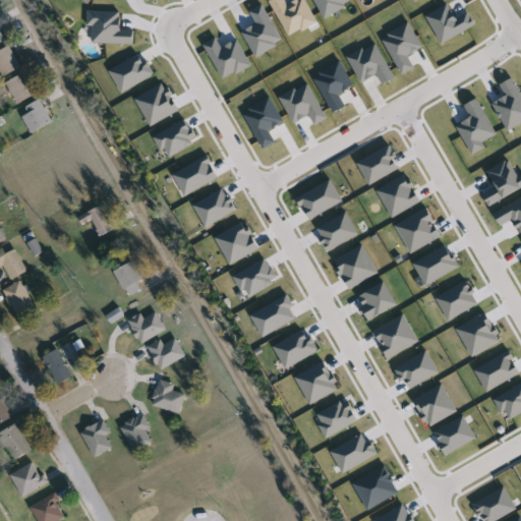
[(3,78),(0,72),(0,52),(10,47),(21,68),(3,78)]
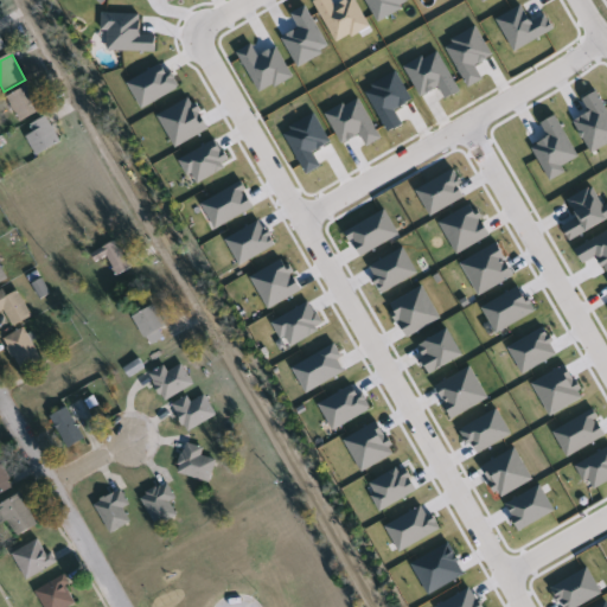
[(24,123),(7,98),(27,85),(44,110),(24,123)]
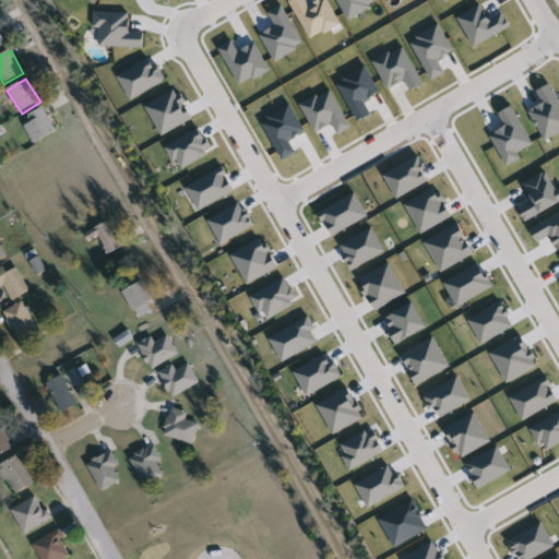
[(23,117),(47,109),(56,134),(32,142),(23,117)]
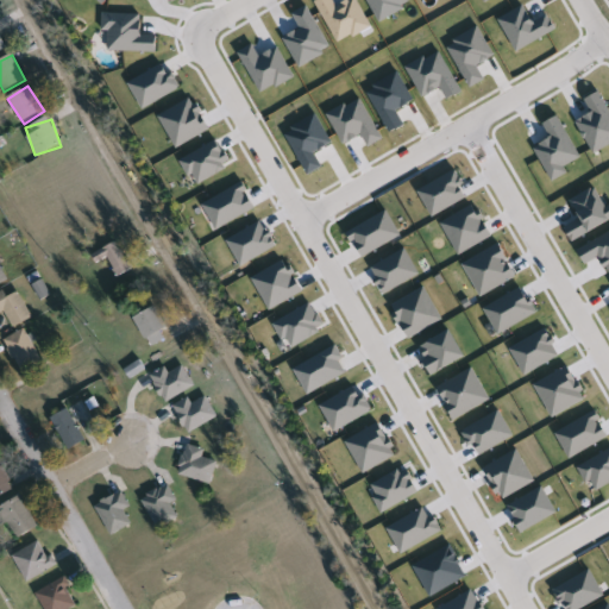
[(99,264),(94,256),(117,243),(132,269),(119,277),(108,258),(99,264)]
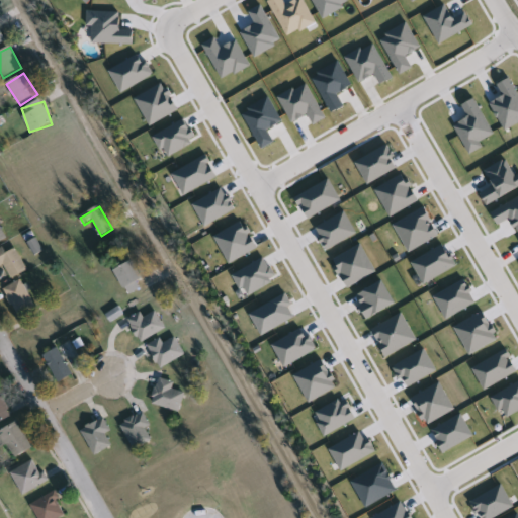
[(0,243),(0,225),(8,239),(0,243)]
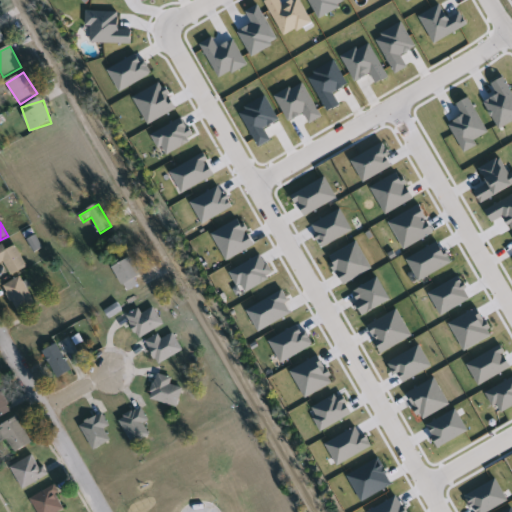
[(16,245),(28,267),(13,276),(5,262),(0,264),(0,246),(4,244),(7,250),(16,245)]
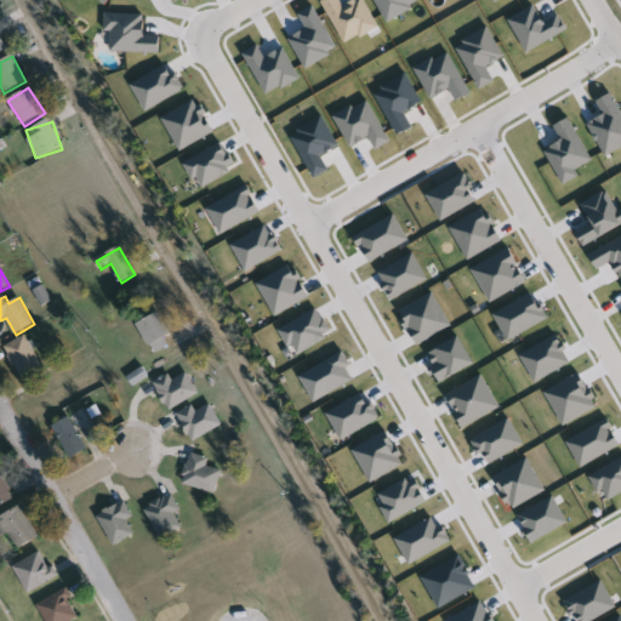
[(172,331),(164,340),(167,345),(158,353),(136,329),(155,312),(172,331)]
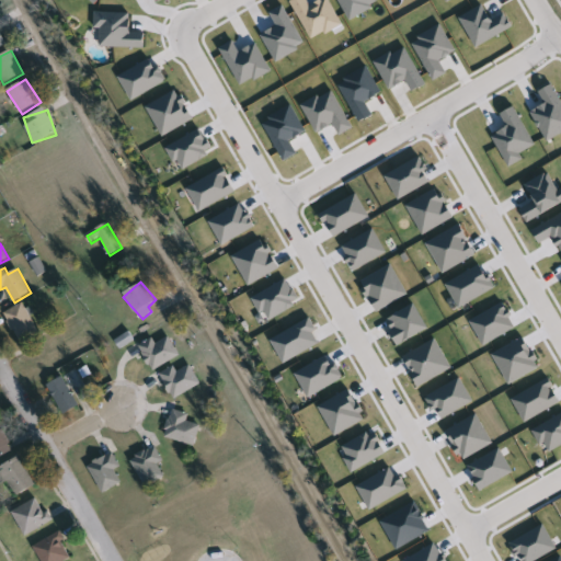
[(22,345),(6,313),(24,304),(41,335),(22,345)]
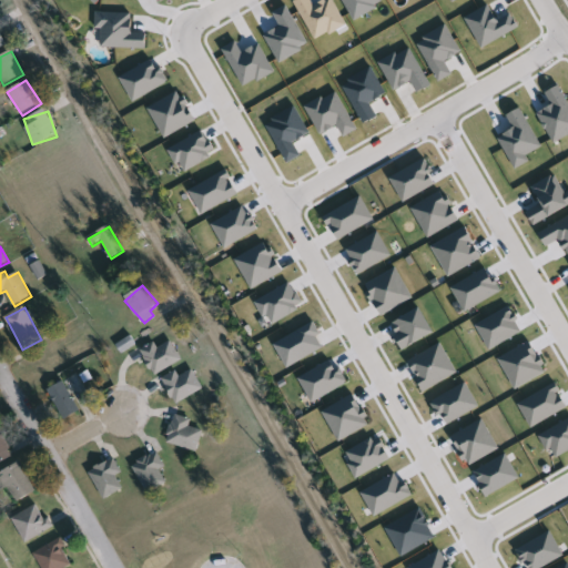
[(154,375),(143,348),(156,343),(159,347),(173,342),(182,363),(154,375)]
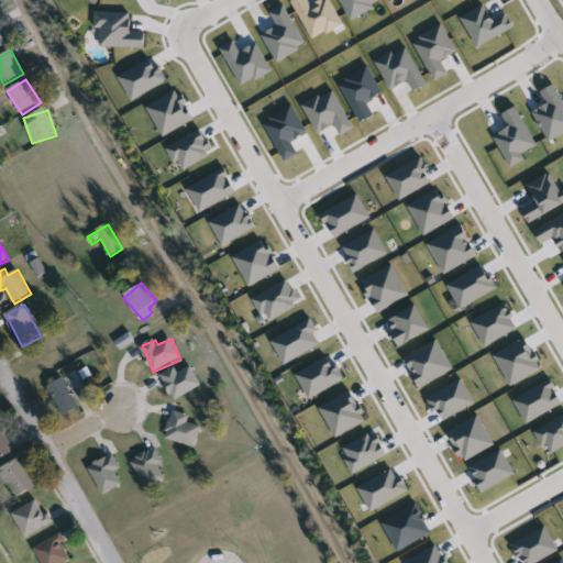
[(176,367),(179,374),(191,366),(202,385),(176,401),(161,376),(176,367)]
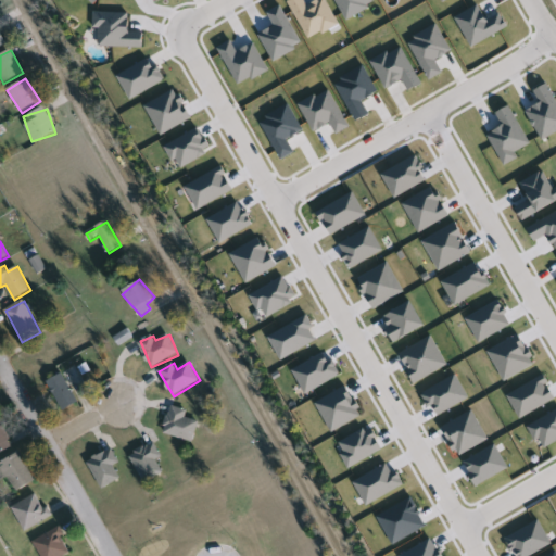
[(62,411),(49,380),(65,374),(78,404),(62,411)]
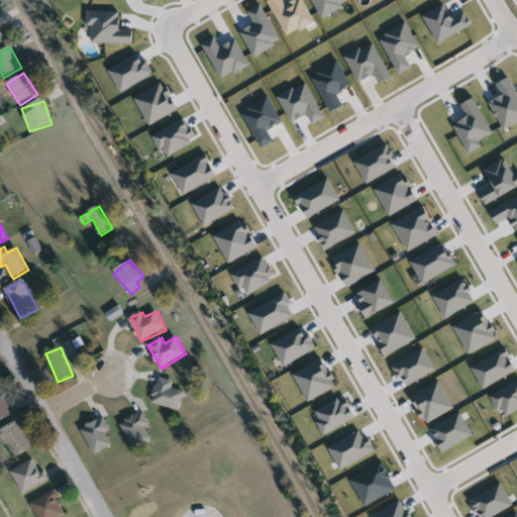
[(175,383),(174,389),(185,392),(180,411),(152,403),(160,378),(175,383)]
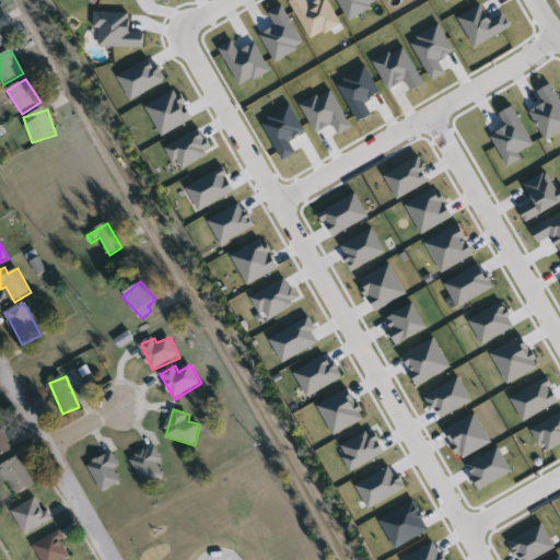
[(0,423),(14,450),(0,457),(0,423)]
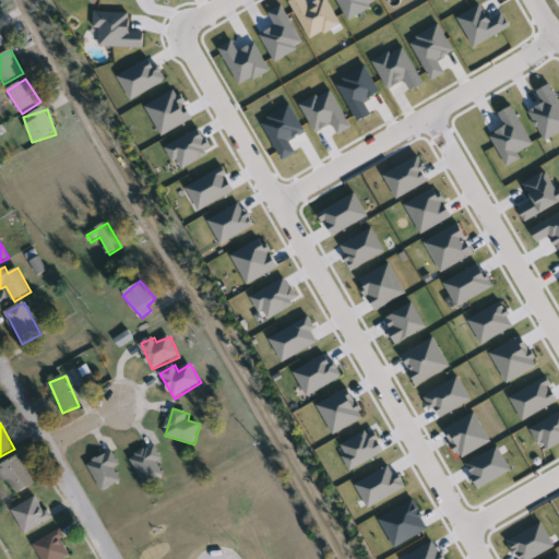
[(165,475),(147,486),(131,460),(155,444),(164,459),(157,463),(165,475)]
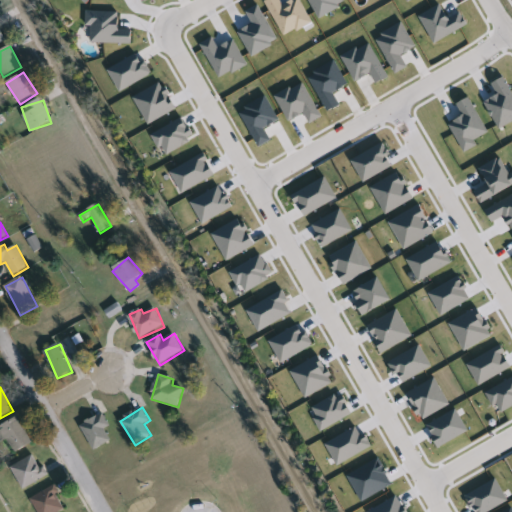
[(81,424),(104,414),(110,427),(106,429),(112,442),(92,450),(81,424)]
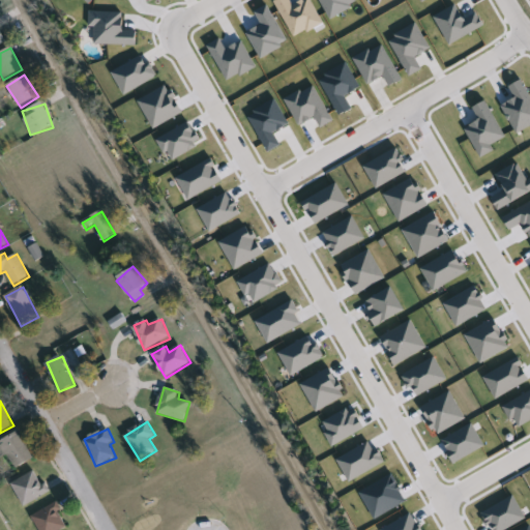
[(34,459),(15,470),(0,443),(0,441),(19,431),(34,459)]
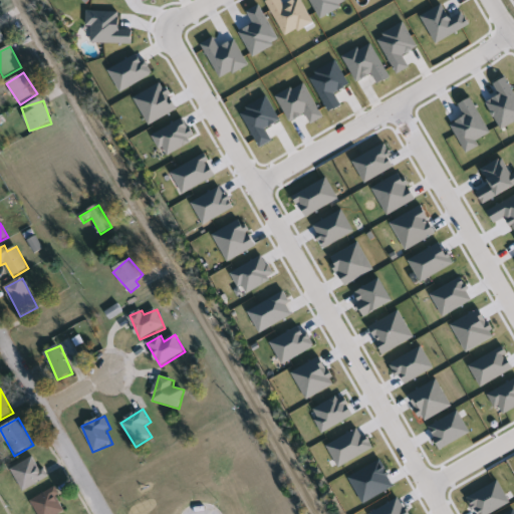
[(24,491),(11,470),(36,455),(48,477),(24,491)]
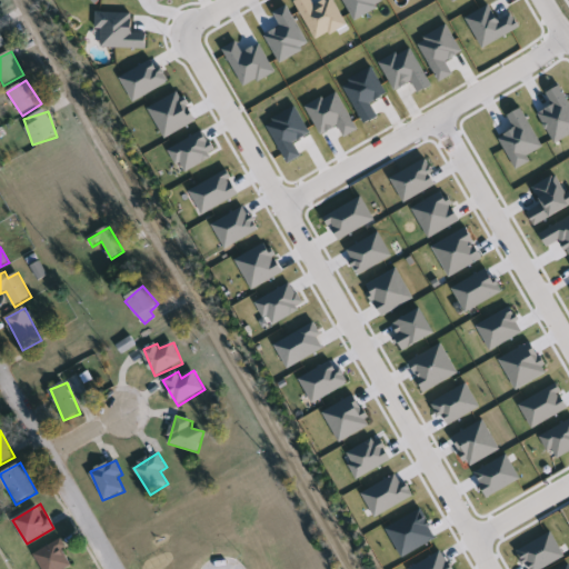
[(73,566),(67,568),(42,568),(35,553),(61,540),(73,566)]
